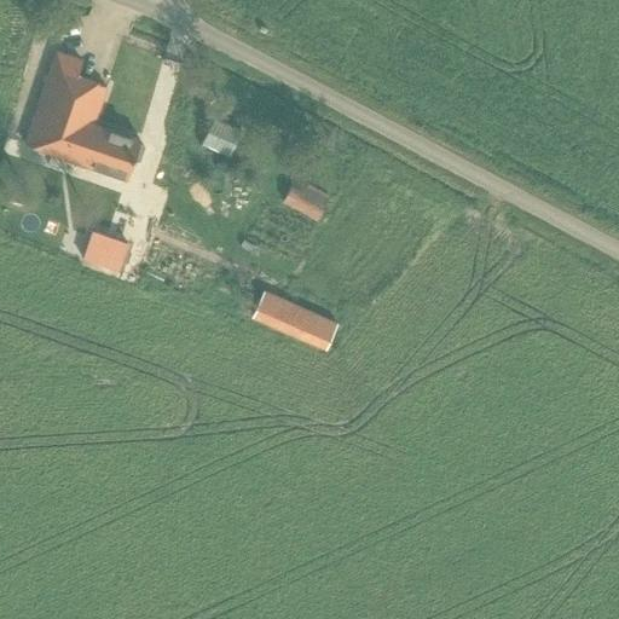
[(24,146),(34,149),(126,180),(139,140),(92,125),(104,87),(77,79),(84,62),(56,53),(24,146)]
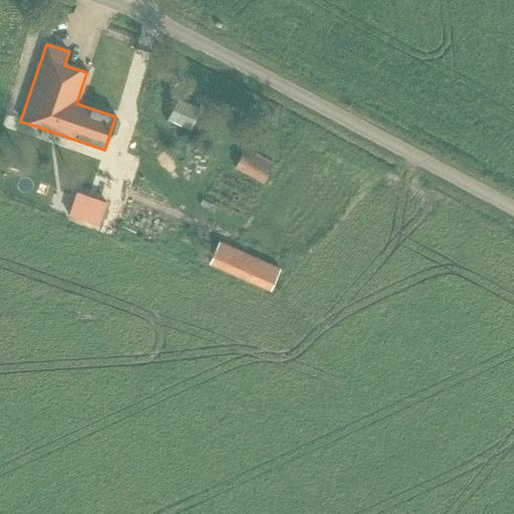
[(166,119),(190,131),(201,108),(176,97),(166,119)]
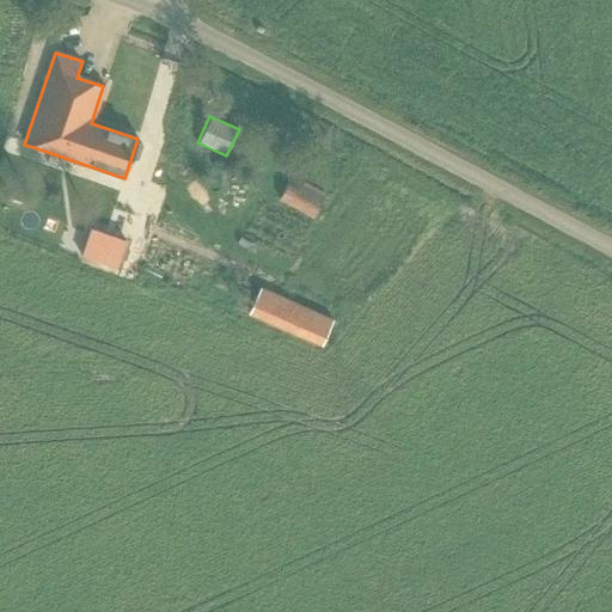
[(279,200),(312,219),(325,195),(292,176),(279,200)]
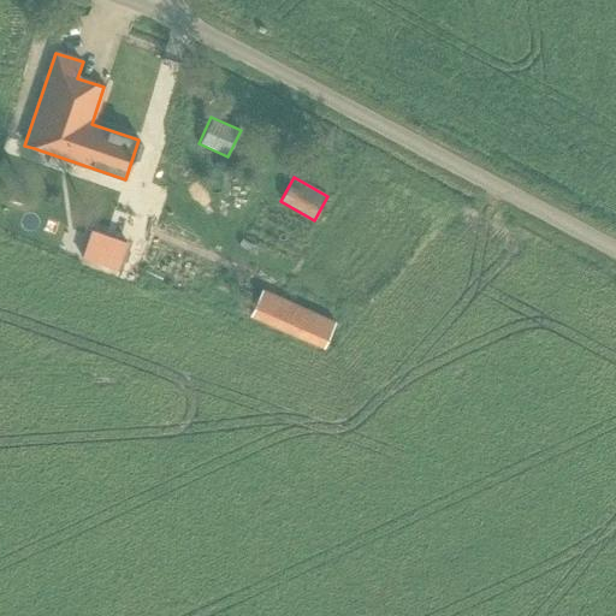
[(120,209),(94,203),(86,243),(112,248),(120,209)]
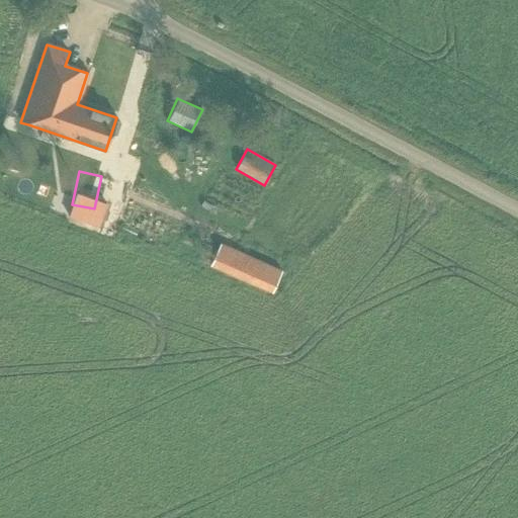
[(219,244),(209,265),(271,291),(280,271),(219,244)]
